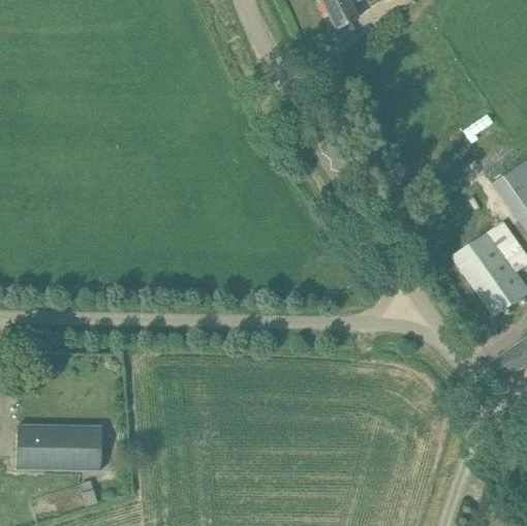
[(323,0),(337,27),(338,27),(342,36),(354,29),(350,21),(359,17),(350,0),(323,0)]
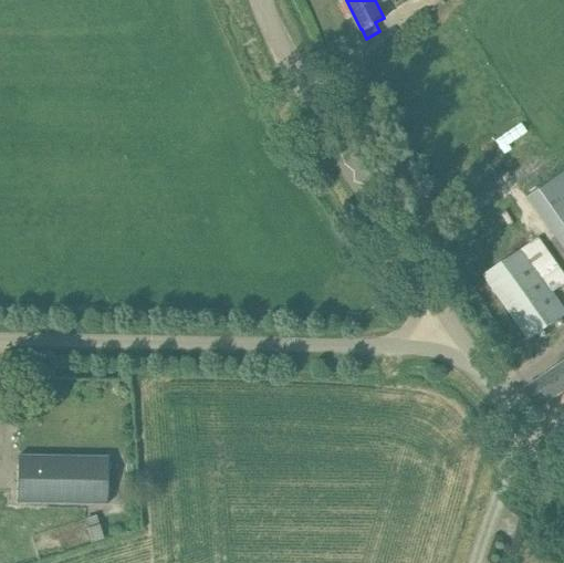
[(563,171),(531,196),(563,240),(563,171)]
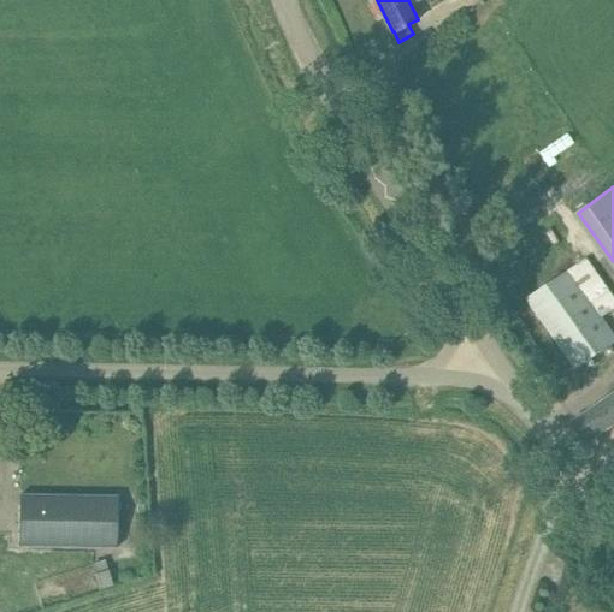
[(613,297),(585,256),(530,296),(579,366),(613,340),(613,333),(602,316),(613,308),(613,297)]
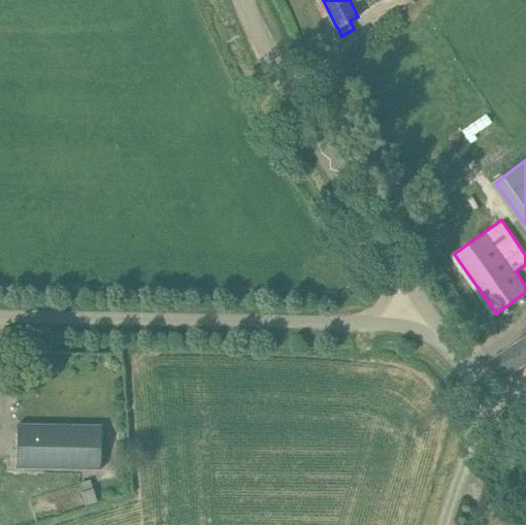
[(525,336),(499,356),(492,360),(504,379),(525,363),(525,336)]
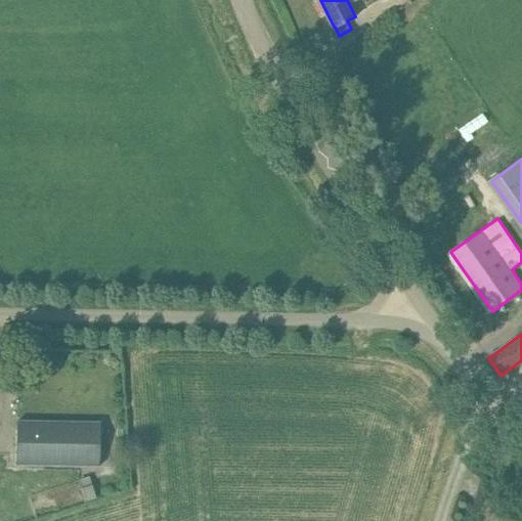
[(102,422),(18,419),(17,463),(101,465),(102,422)]
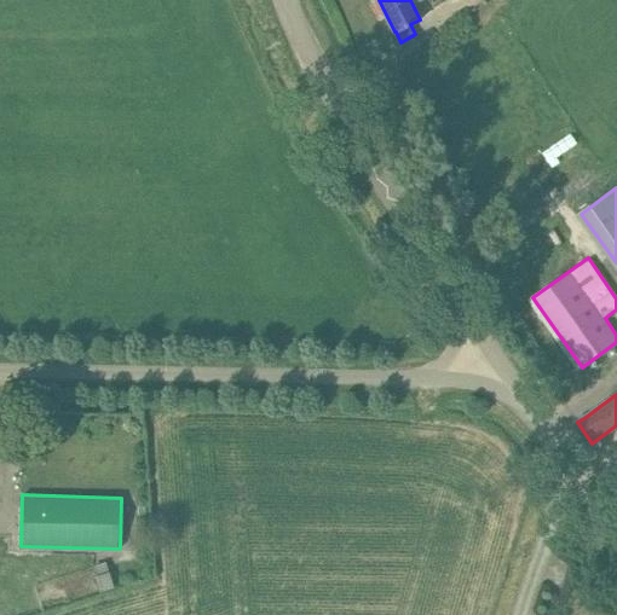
[(116,585),(107,560),(94,564),(103,590),(116,585)]
